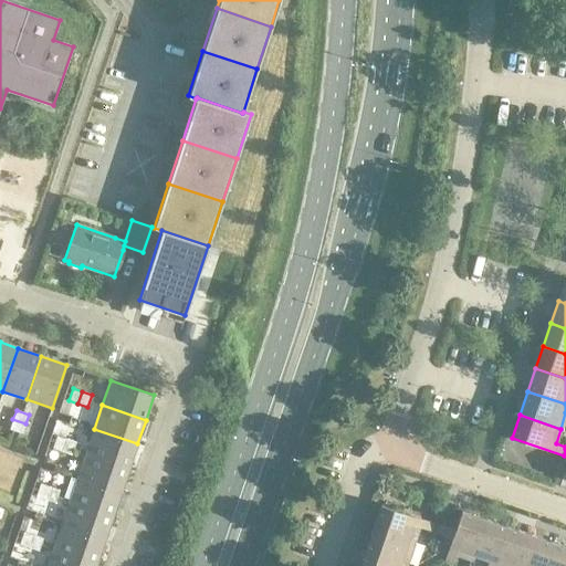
[(25,423),(12,419),(9,429),(22,433),(25,423)]
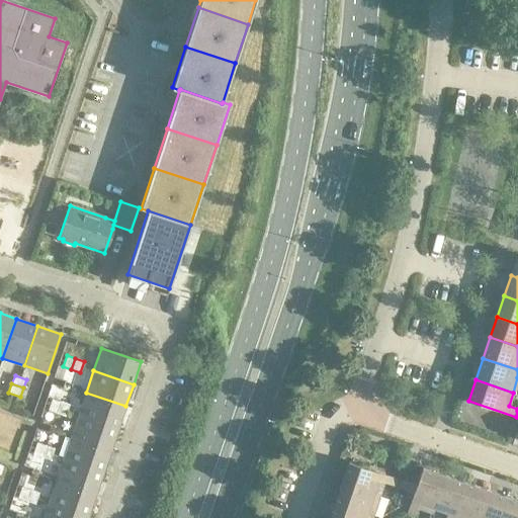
[(125,406),(86,393),(79,415),(118,428),(125,406)]
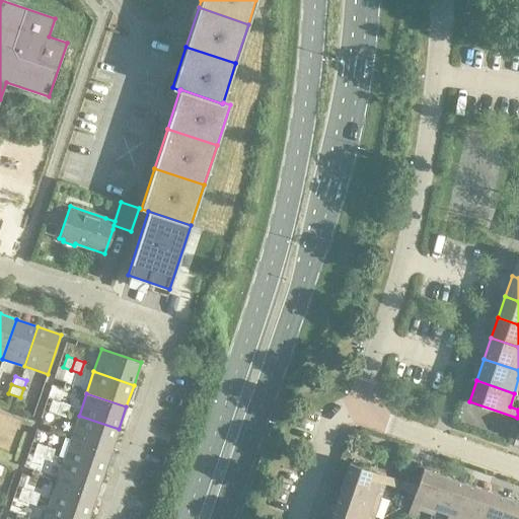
[(48,411),(57,414),(61,402),(52,399),(48,411)]
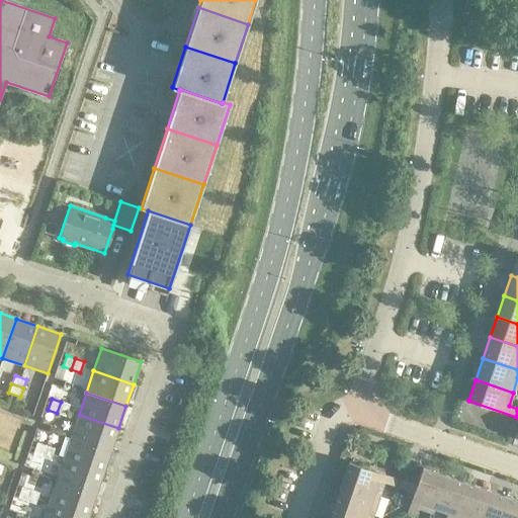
[(69,405),(61,402),(57,413),(65,416),(69,405)]
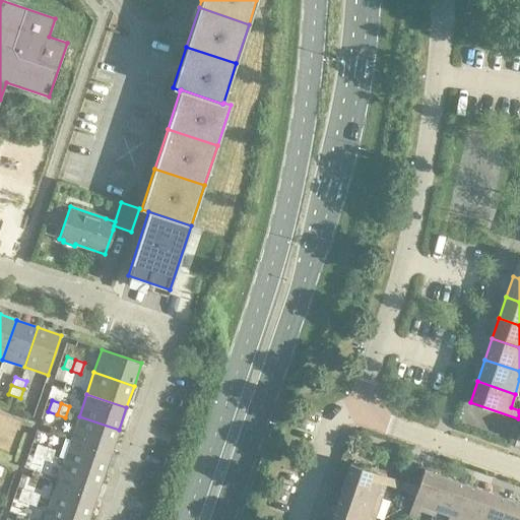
[(119,430),(79,416),(71,438),(111,452),(119,430)]
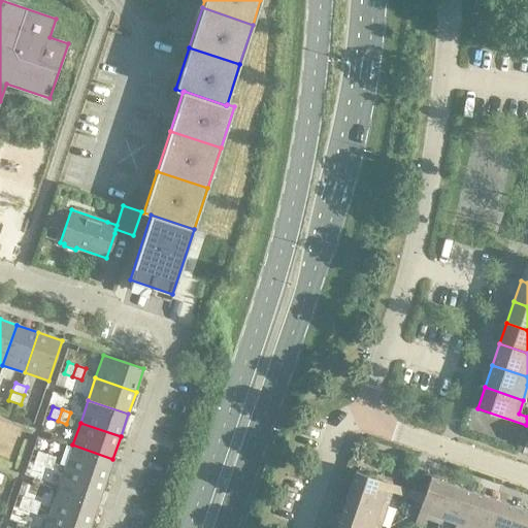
[(112,459),(72,444),(65,467),(105,481),(112,459)]
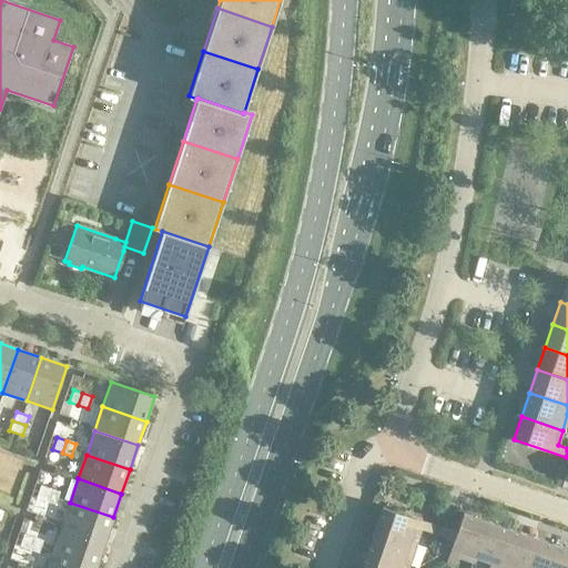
[(36,498),(46,501),(50,488),(40,485),(36,498)]
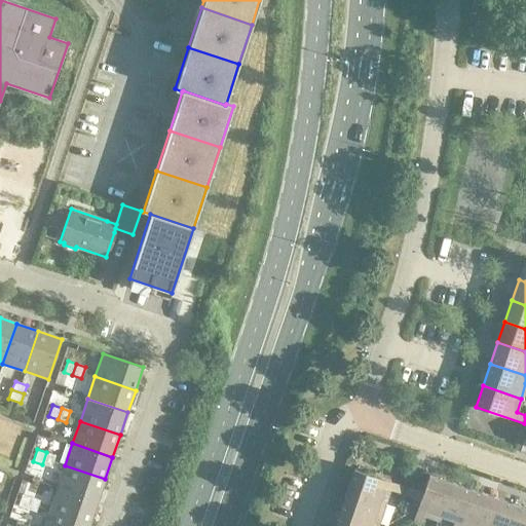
[(54,455),(46,452),(42,464),(51,467),(54,455)]
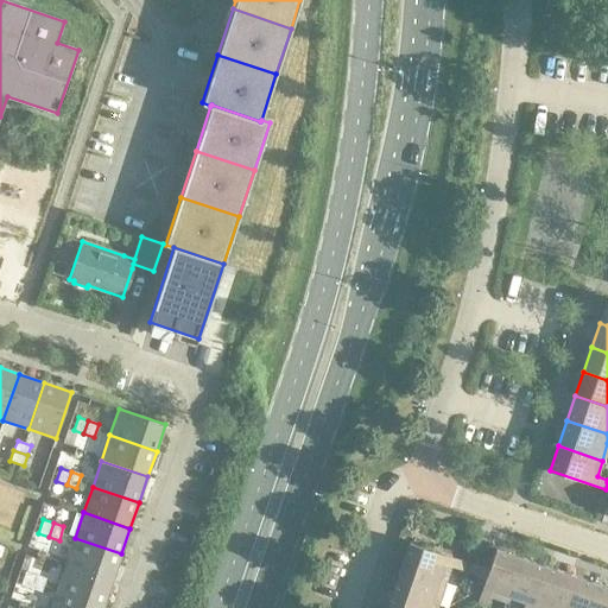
[(121,553),(75,538),(65,564),(113,580),(121,553)]
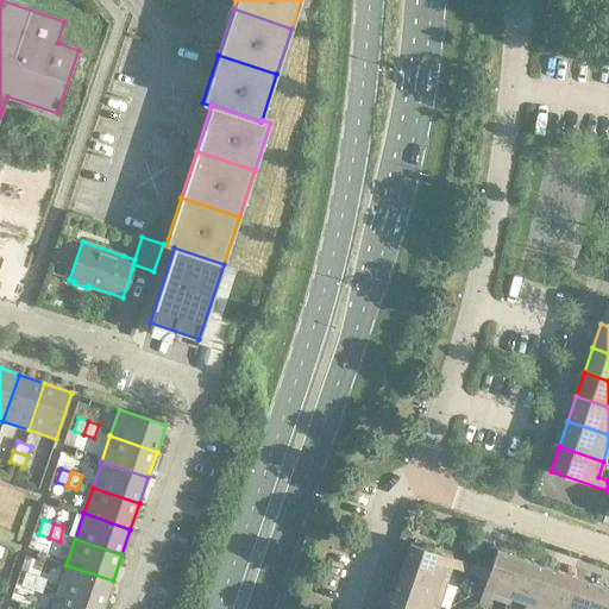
[(410,544),(402,569),(451,585),(457,569),(464,571),(466,563),(410,544)]
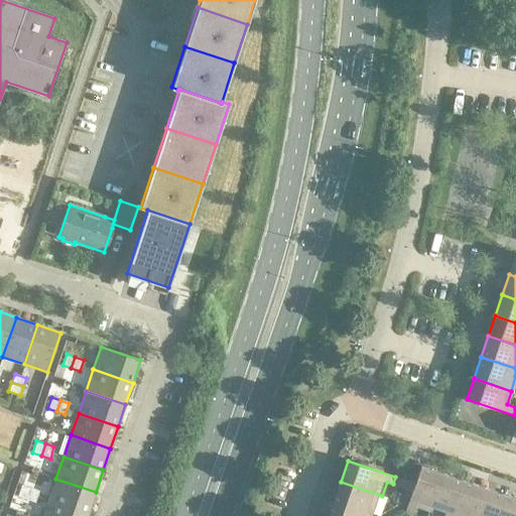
[(411,515),(415,507),(429,511),(442,474),(420,466),(414,484),(412,491),(404,514),(410,515),(411,515)]
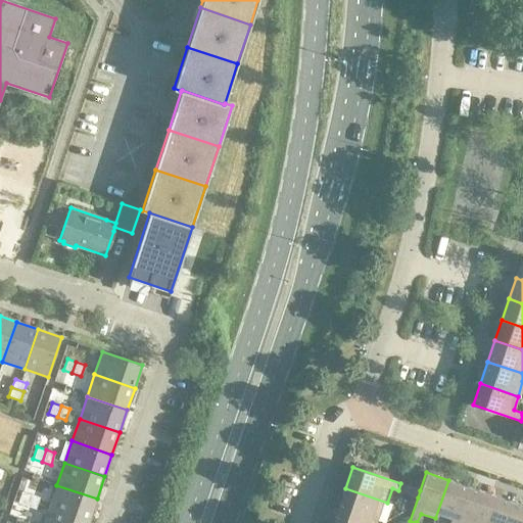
[(456,522),(469,487),(448,480),(435,518),(447,522),(456,522)]
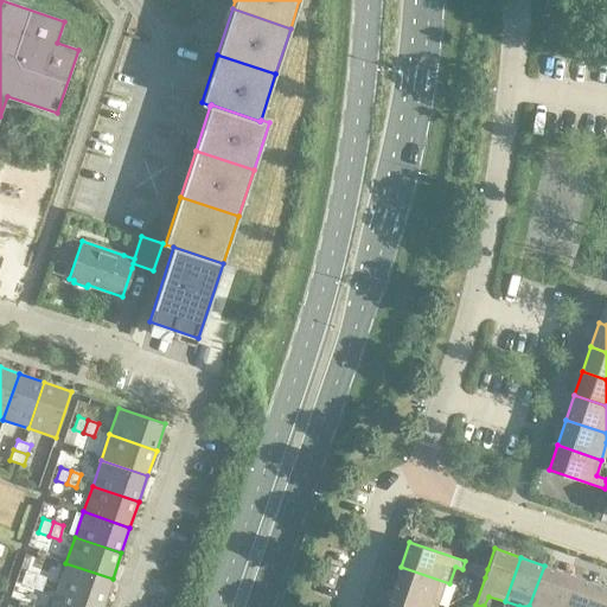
[(467,572),(485,577),(487,569),(470,562),(467,572)]
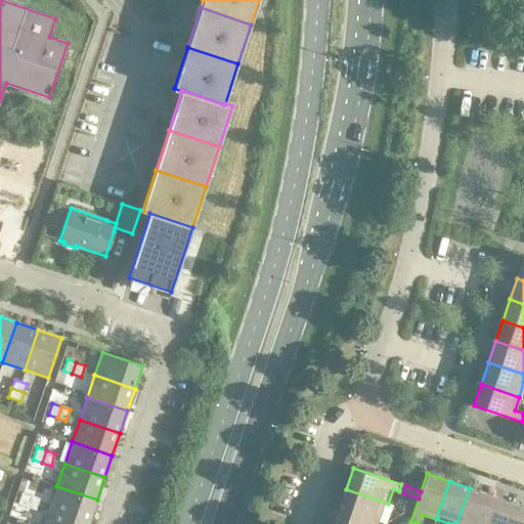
[(97,499),(56,486),(49,508),(89,522),(97,499)]
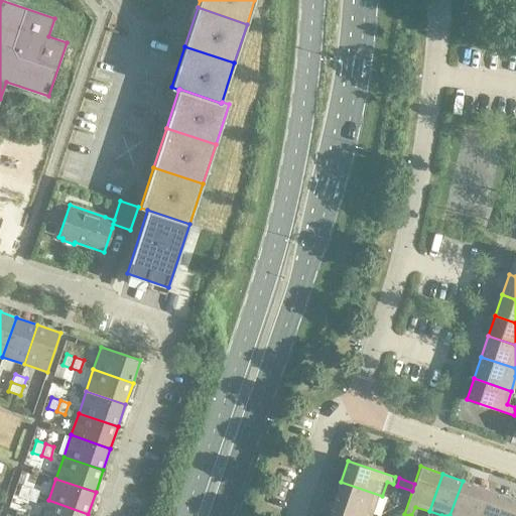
[(473,515),(483,488),(463,481),(449,515),(473,515)]
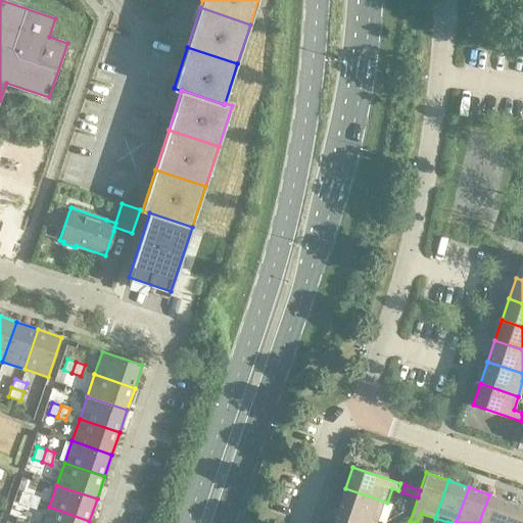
[(379,522),(387,503),(345,488),(337,509),(378,522),(379,522)]
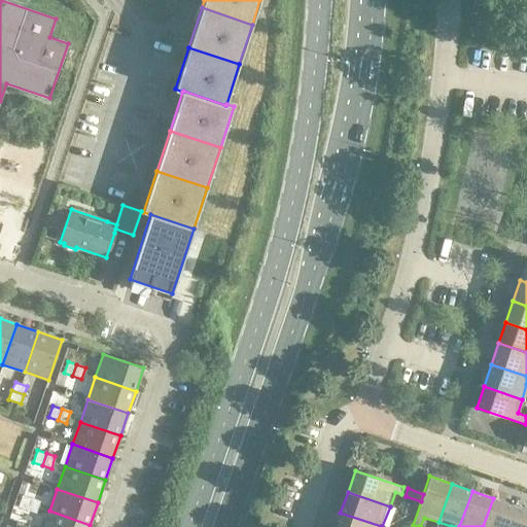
[(18,506),(27,510),(31,498),(22,495),(18,506)]
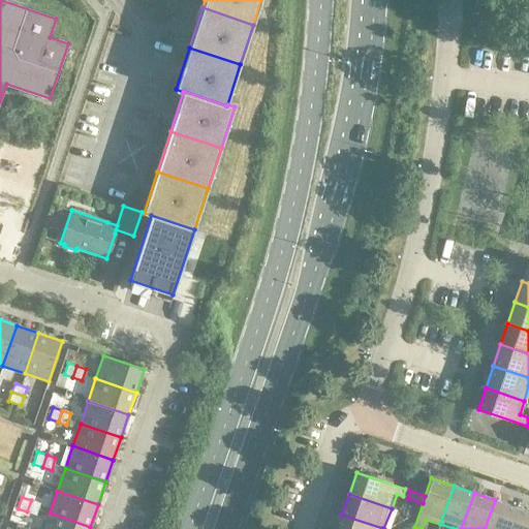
[(40,503),(31,500),(27,511),(36,515),(40,503)]
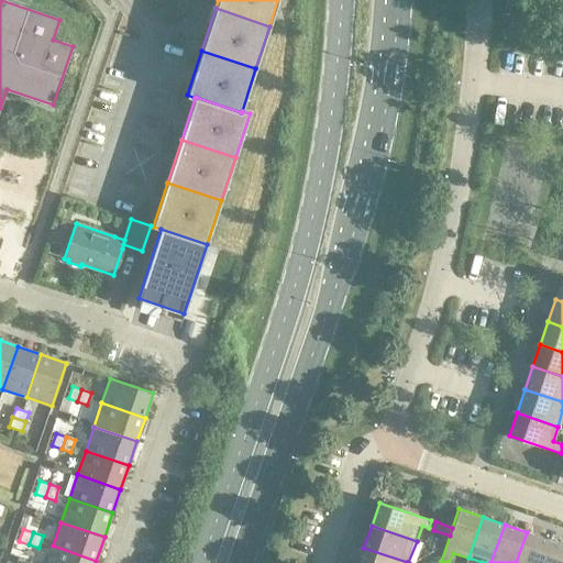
[(541,562),(550,540),(527,532),(516,562),(541,562)]
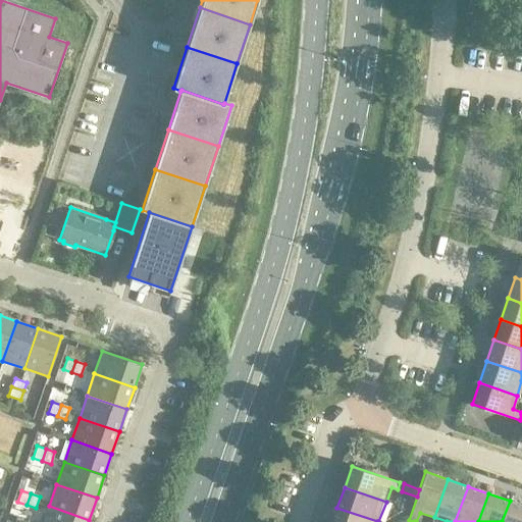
[(521,521),(521,504),(510,501),(502,521),(521,521)]
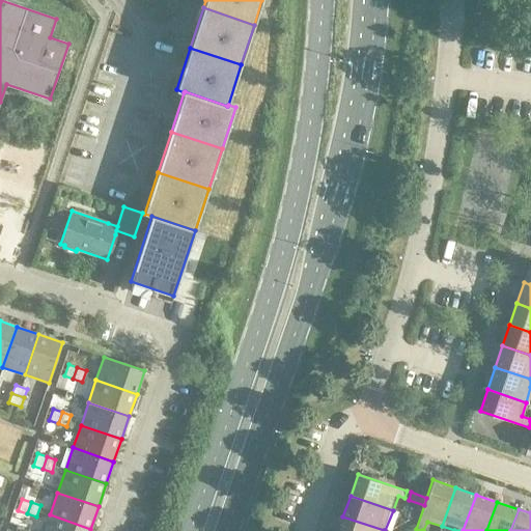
[(89,530),(90,529),(50,514),(44,530),(89,530)]
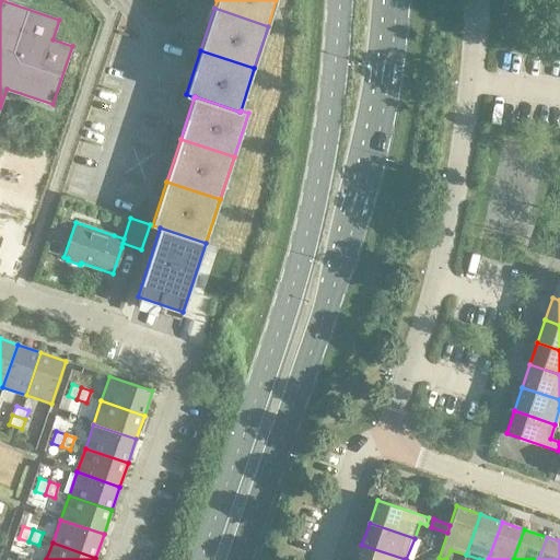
[(405,559),(361,545),(356,559),(405,559)]
